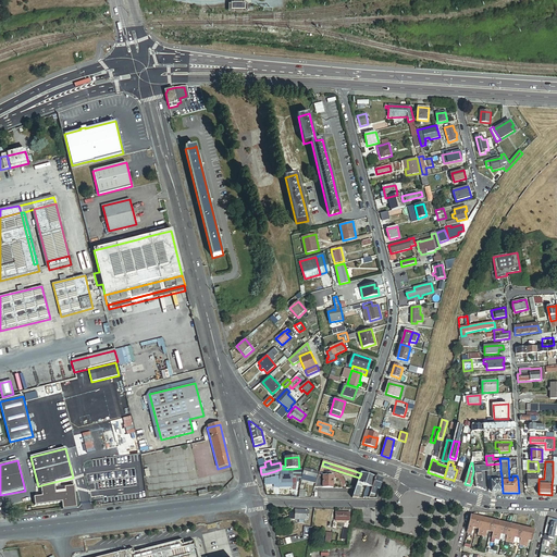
[(487,472),(486,465),(486,462),(484,462),(474,463),(474,466),(475,475),(485,474),(485,472),(487,472)]
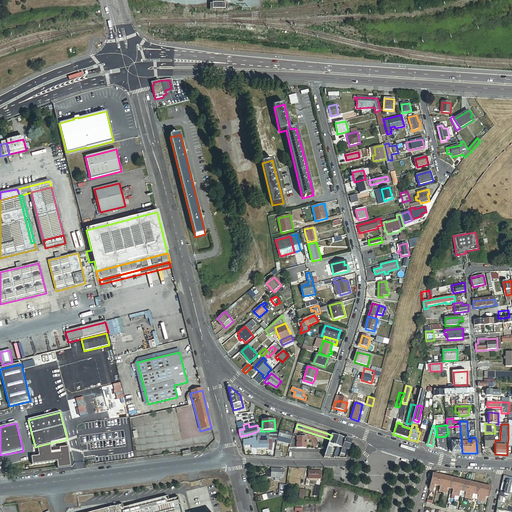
[(460,433),(460,426),(447,427),(448,434),(449,452),(451,452),(450,442),(451,442),(452,452),(462,453),(461,437),(457,438),(457,436),(455,436),(454,433),(453,433),(453,430),(456,430),(456,433),(460,433)]
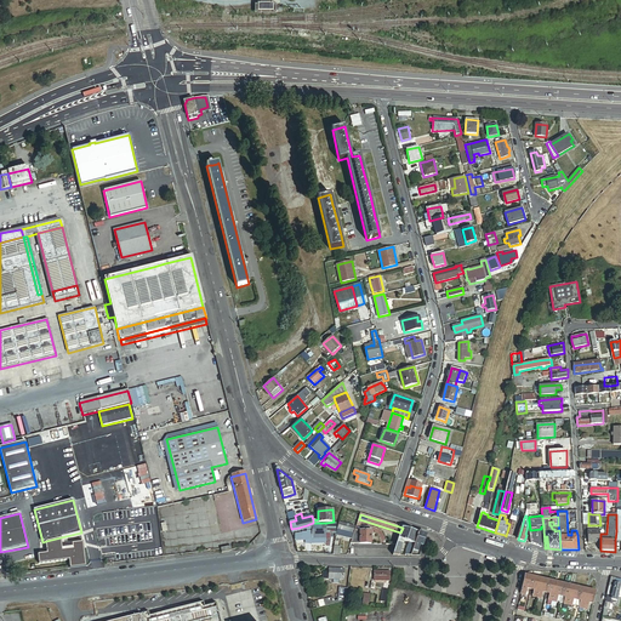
[(362,523),(358,522),(357,527),(351,543),(371,545),(372,531),(370,531),(370,528),(360,527),(362,523)]
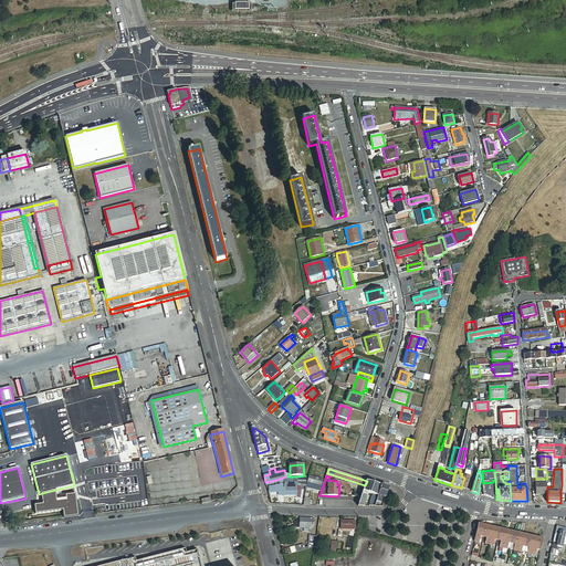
[(324,481),(310,477),(308,483),(307,488),(314,490),(313,493),(320,495),(324,481)]
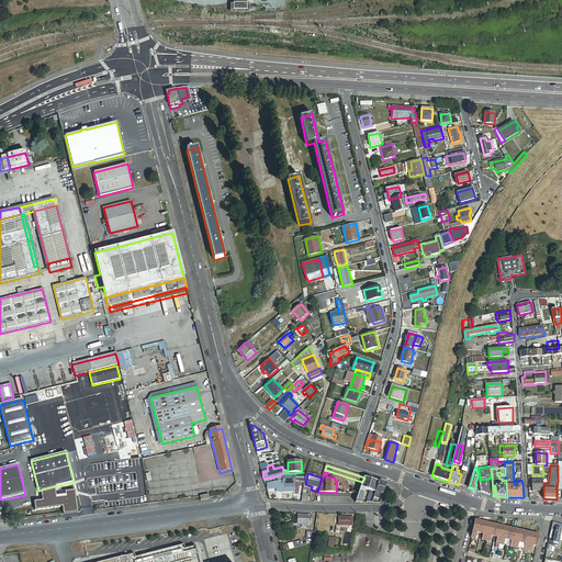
[(295,478),(295,474),(284,474),(284,482),(287,482),(287,485),(290,485),(290,482),(293,482),(293,478),(295,478)]
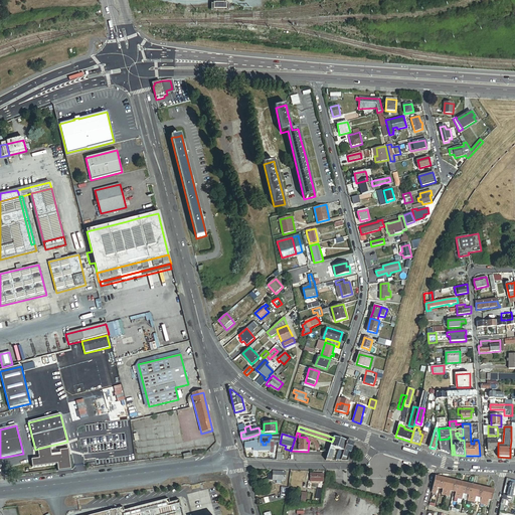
[(263,442),(261,442),(261,451),(270,451),(271,438),(269,438),(269,442),(266,442),(266,445),(263,445),(263,442)]
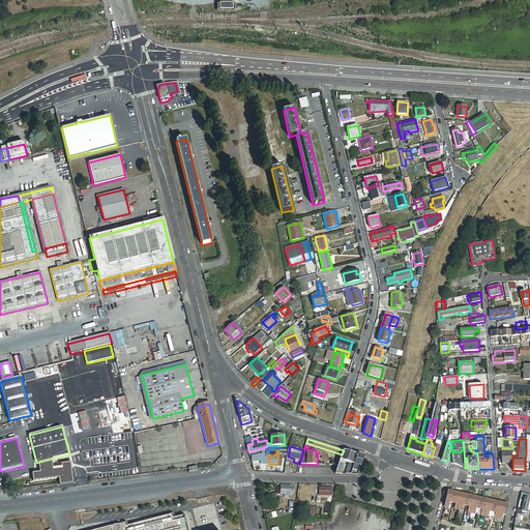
[(357,454),(344,450),(342,454),(339,466),(335,474),(342,474),(345,465),(343,464),(344,462),(350,463),(354,465),(357,454)]
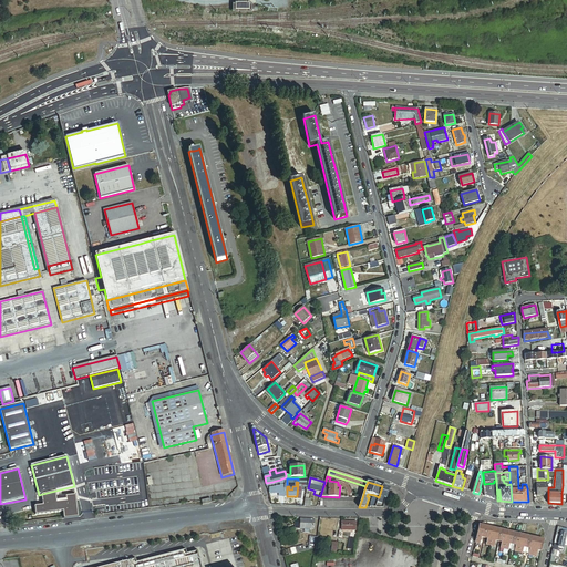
[(495,500),(494,483),(484,484),(485,496),(495,500)]
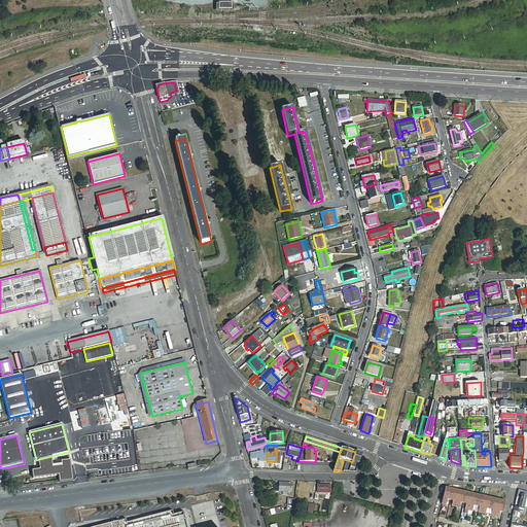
[(510,453),(510,450),(499,450),(500,460),(510,460),(510,453)]
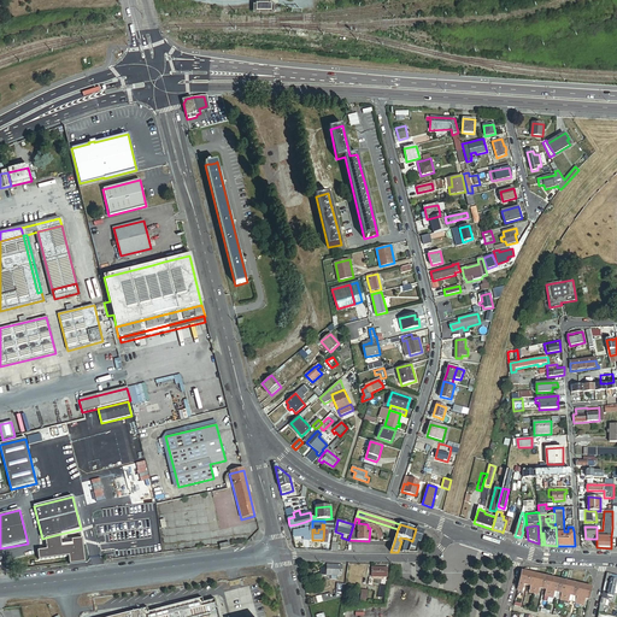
[(411,546),(411,547),(416,548),(418,542),(421,544),(424,532),(416,529),(412,541),(411,546)]
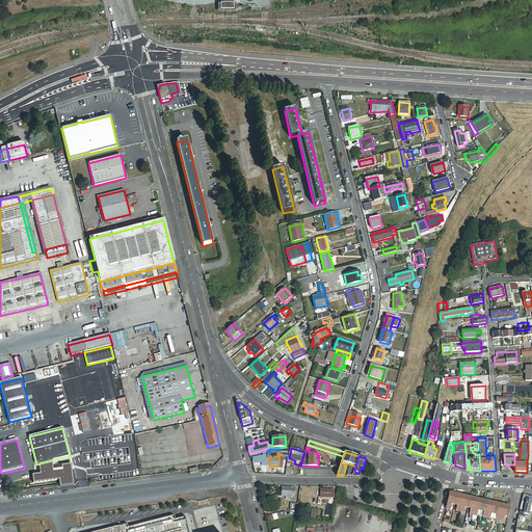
[(41,474),(33,475),(34,482),(59,479),(60,486),(73,484),(71,464),(62,466),(63,471),(53,472),(52,460),(40,463),(41,474)]
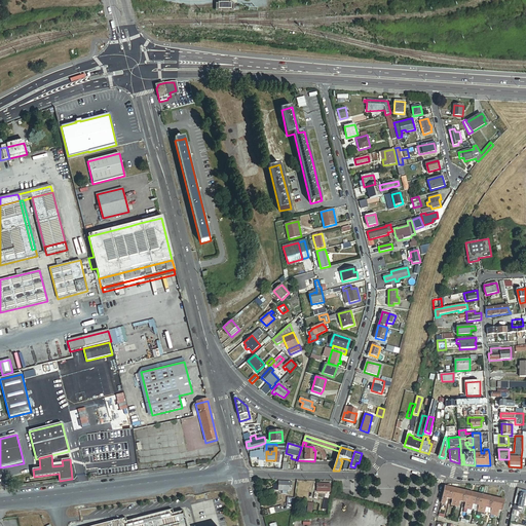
[(285,459),(283,470),(291,471),(291,465),(290,464),(289,464),(289,462),(287,462),(287,459),(285,459)]
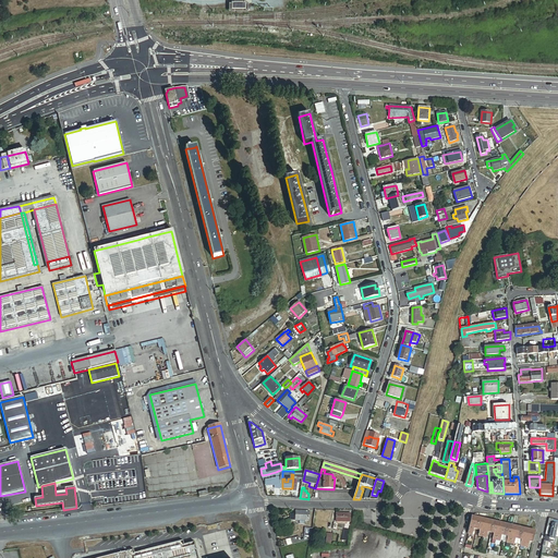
[(372,495),(372,494),(373,489),(368,487),(366,493),(364,499),(371,499),(372,495)]
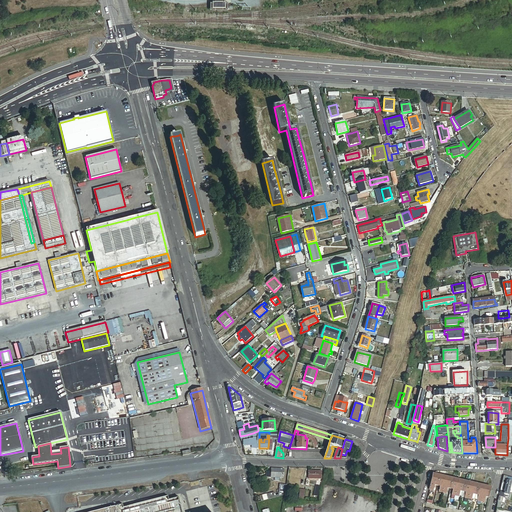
[(284,470),(271,469),(271,472),(269,471),(268,475),(267,475),(267,477),(284,478),(284,470)]
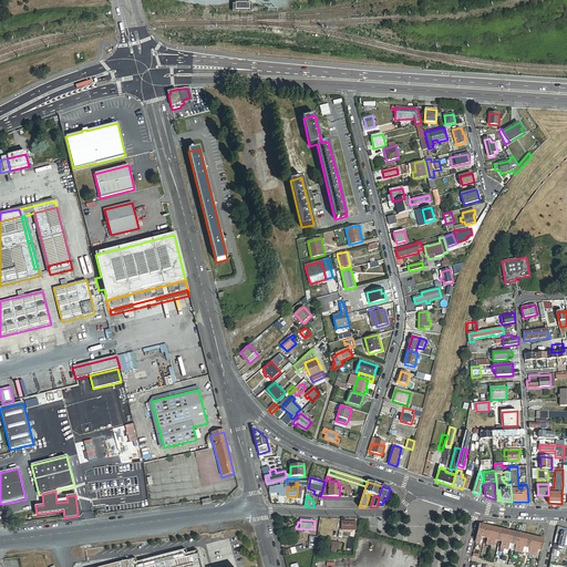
[(481,525),(476,543),(481,543),(482,537),(485,538),(487,527),(481,525)]
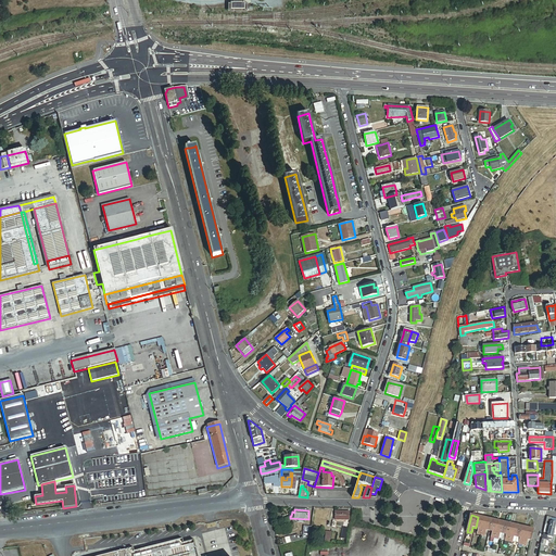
[(485,518),(478,517),(476,528),(479,529),(478,534),(481,535),(485,518)]
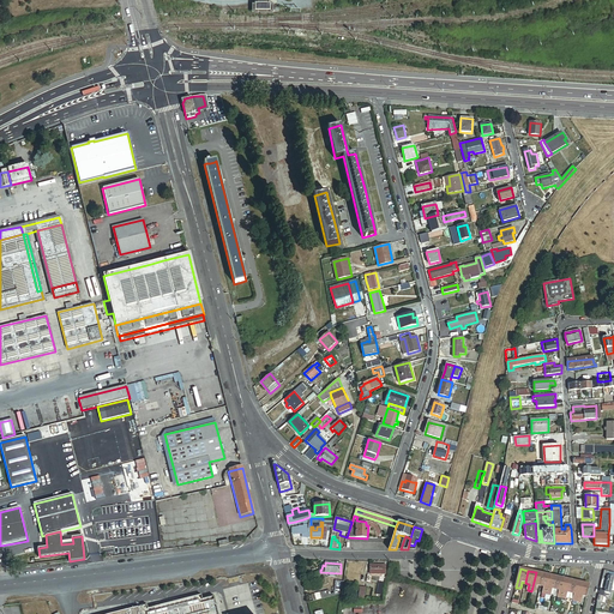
[(543,575),(536,572),(531,591),(536,591),(537,585),(541,587),(543,575)]
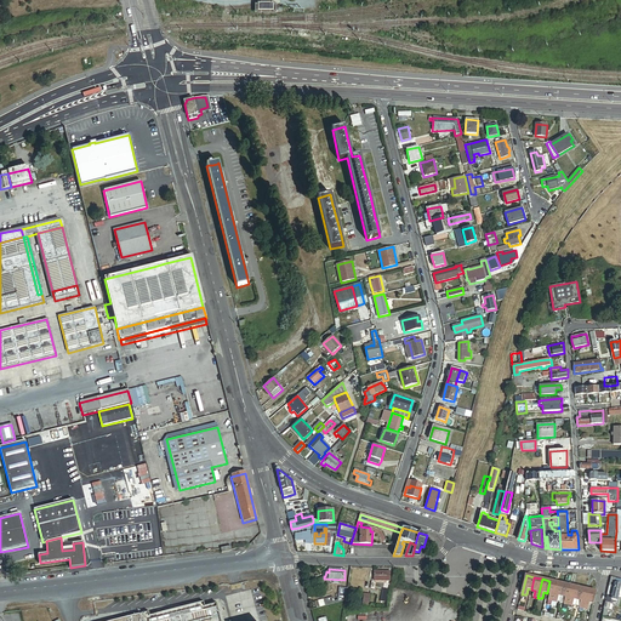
[(558,582),(550,581),(547,593),(551,594),(550,600),(553,602),(558,582)]
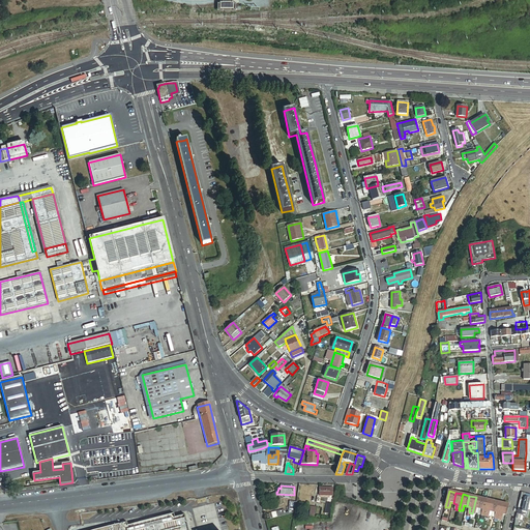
[(482,499),(476,497),(472,513),(471,518),(474,519),(477,508),(480,509),(482,499)]
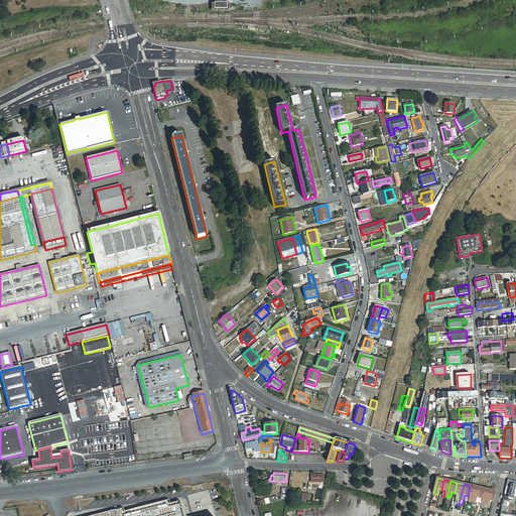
[(511,500),(512,495),(514,495),(515,492),(513,492),(514,486),(509,485),(506,498),(511,500)]
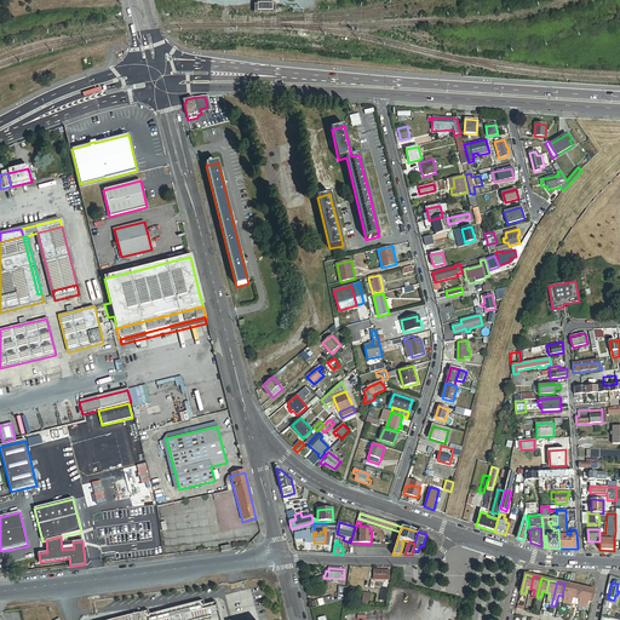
[(572,585),(564,584),(562,596),(564,597),(562,608),(567,609),(568,604),(572,585)]
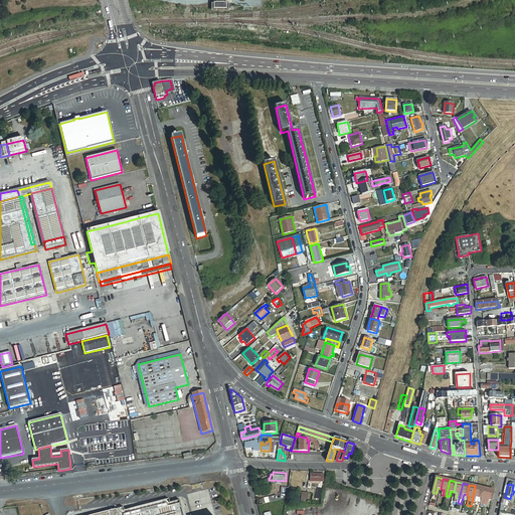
[(482,488),(475,486),(472,502),(475,502),(476,497),(480,498),(482,488)]
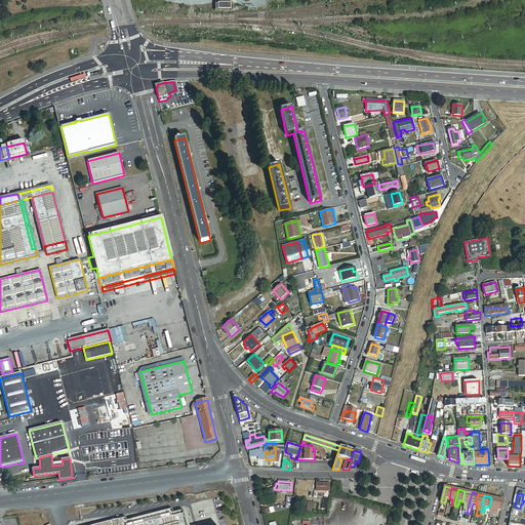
[(287,497),(286,503),(281,505),(282,511),(285,510),(292,508),(294,498),(287,497)]
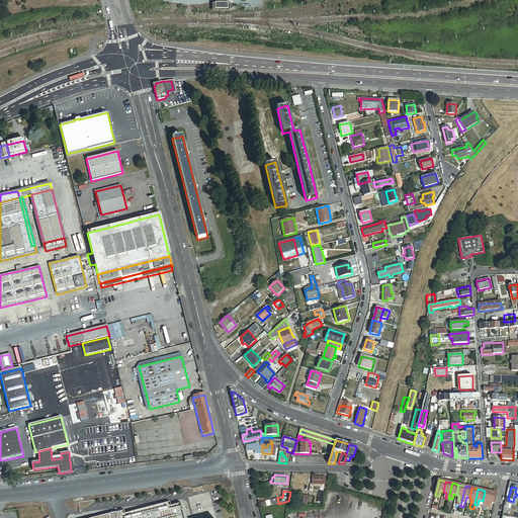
[(491,492),(485,491),(483,501),(485,502),(484,507),(484,510),(487,510),(487,508),(491,492)]
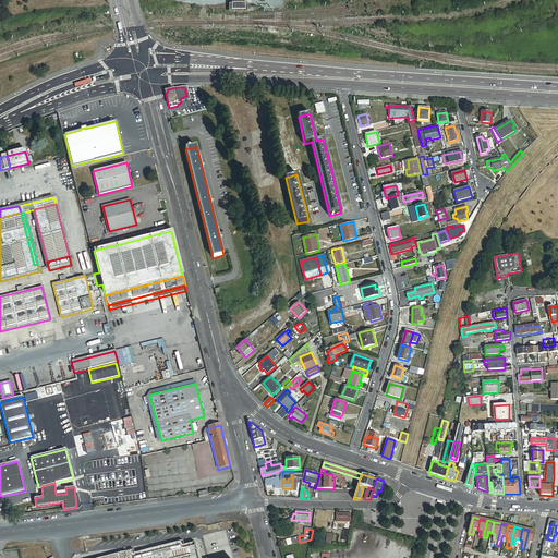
[(535,532),(529,530),(524,547),(529,547),(530,542),(533,543),(535,532)]
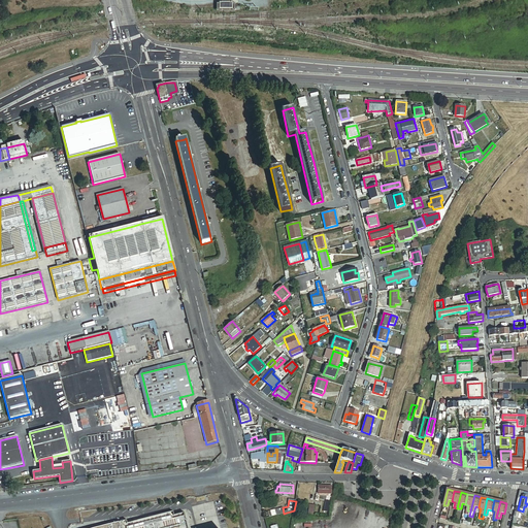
[(265,513),(266,518),(276,516),(274,509),(265,513)]
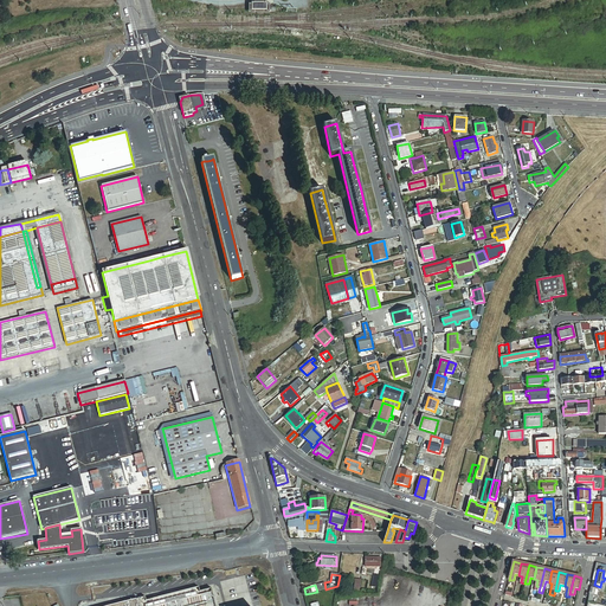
[(144,597),(107,605),(216,605),(212,590),(199,593),(198,587),(146,600),(144,597)]
